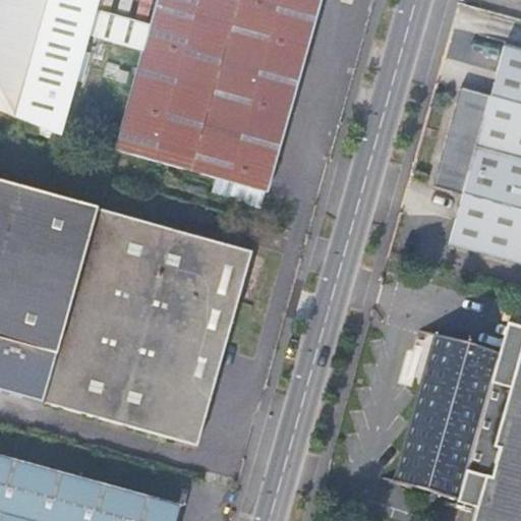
[(0,0),(0,115),(13,121),(47,0),(0,0)]
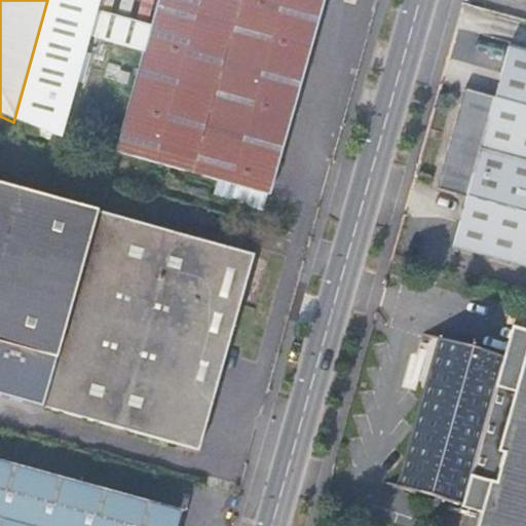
[(271,194),(327,0),(158,0),(116,150),(271,194)]
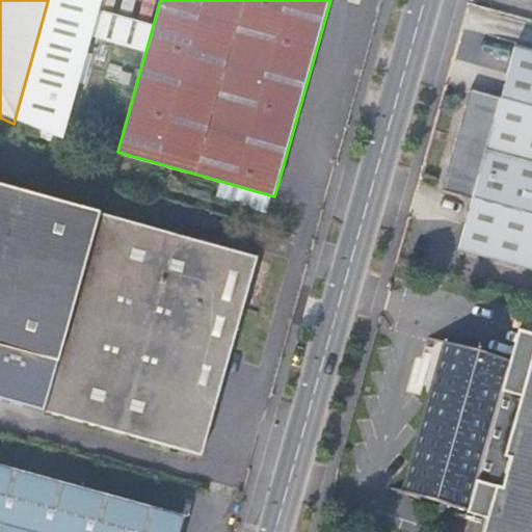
[(463,248),(531,267),(531,52),(521,49),(505,98),(476,89),(447,190),(477,198),(463,248)]
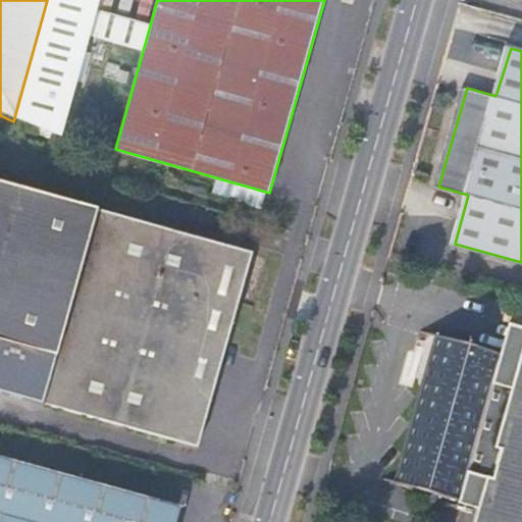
[(0,393),(16,398),(71,201),(0,180),(0,393)]
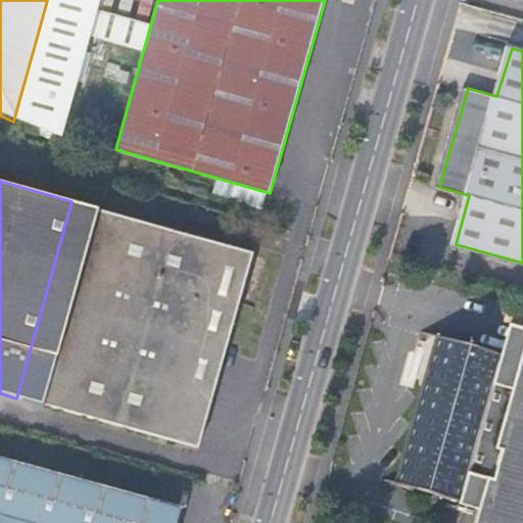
[(256,254),(72,201),(16,398),(161,440),(187,344),(227,354),(256,254)]
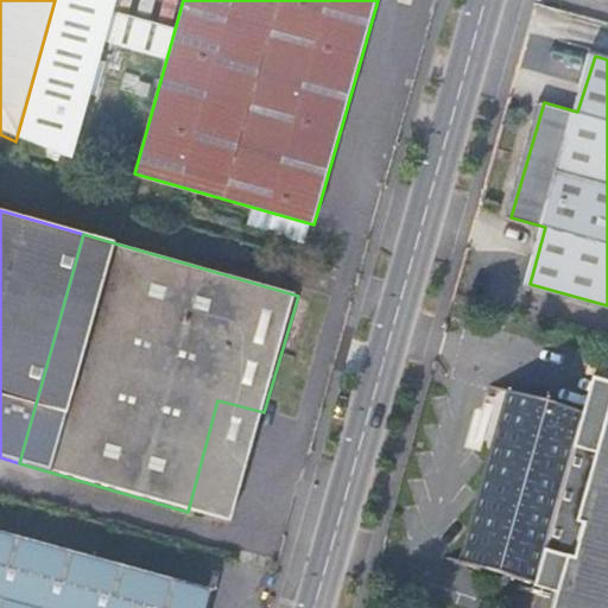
[(607,379),(586,373),(576,407),(599,413),(607,380),(607,379)]
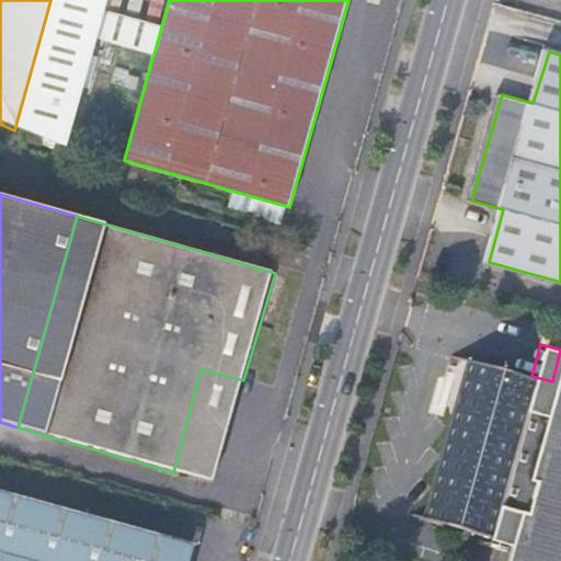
[(560,560),(560,351),(552,381),(531,376),(465,356),(418,513),(510,544),(504,560),(560,560)]
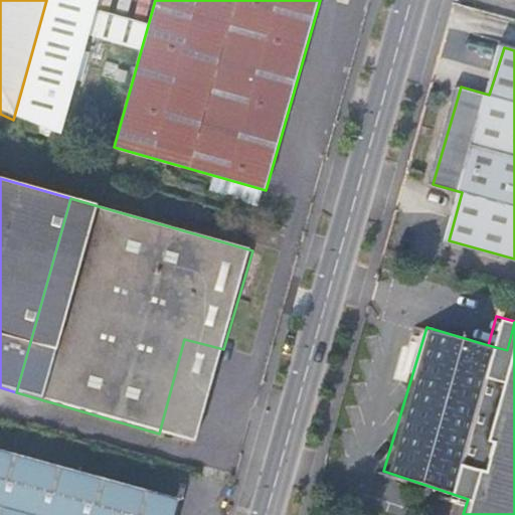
[(184,339),(159,434),(197,444),(223,349),(184,339)]
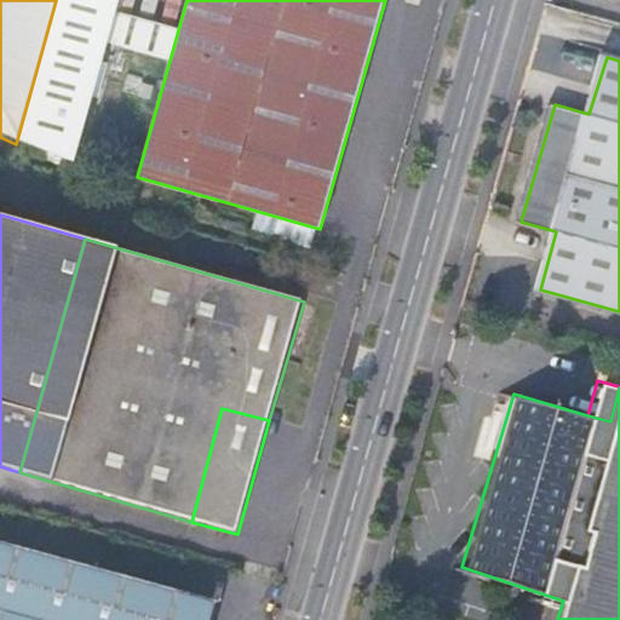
[(0,619),(172,619),(181,592),(0,540),(0,619)]
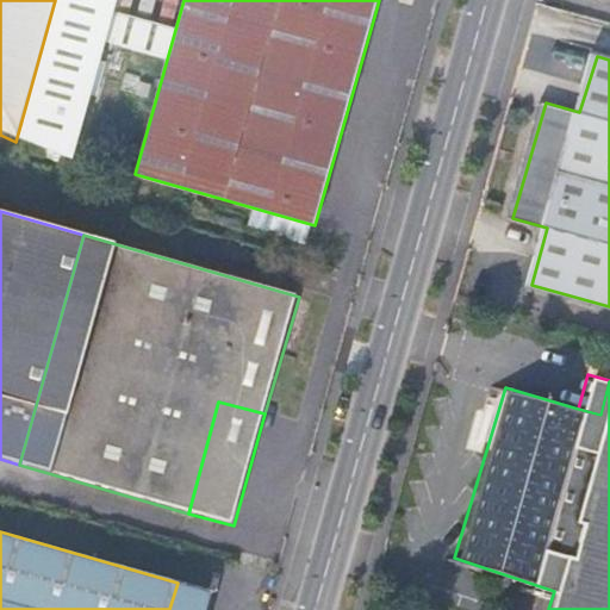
[(169,609),(210,609),(215,593),(178,583),(169,609)]
